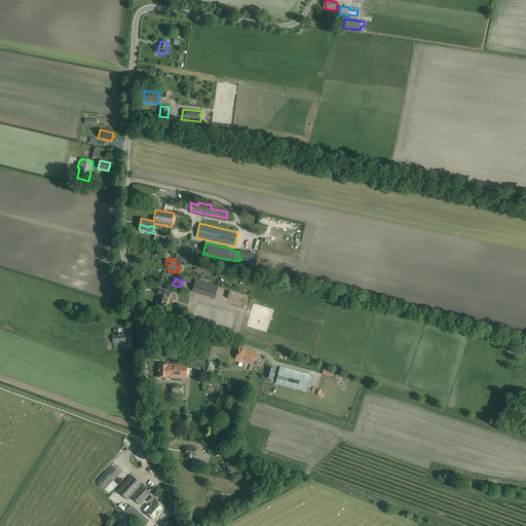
[(195,279),(192,292),(215,299),(219,287),(195,279)]
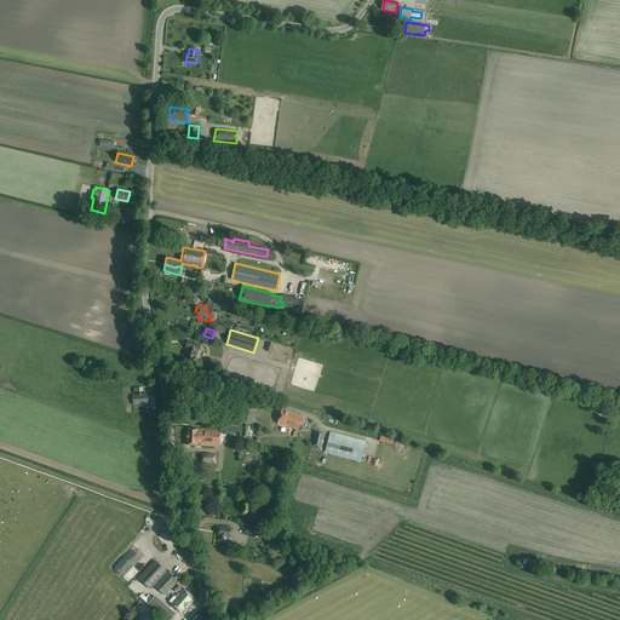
[(195,360),(199,345),(188,342),(187,349),(185,356),(195,360)]
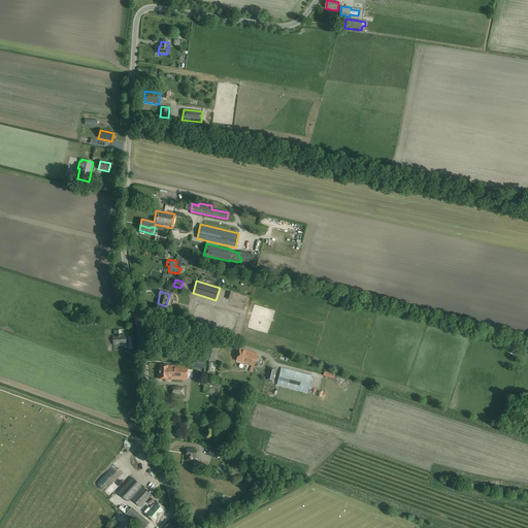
[(113,345),(128,343),(128,350),(136,349),(134,335),(127,335),(127,337),(126,337),(126,335),(112,336),(113,345)]
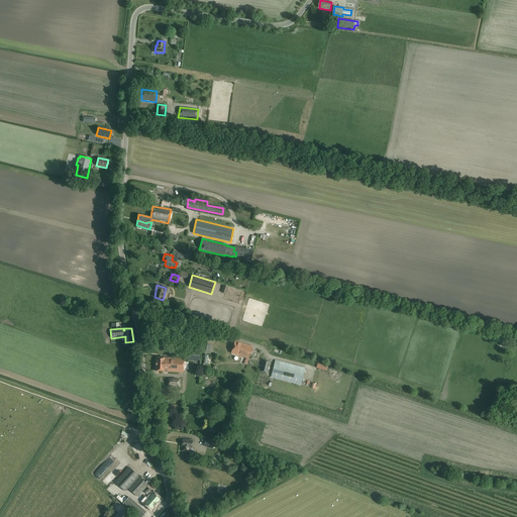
[(233,347),(250,353),(252,347),(235,341),(233,347)]
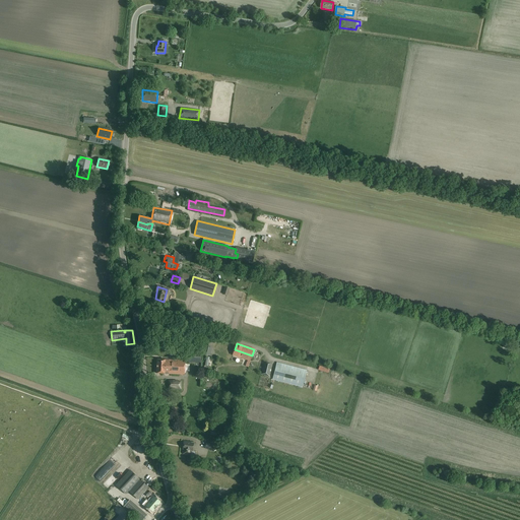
[(252,355),(235,349),(233,355),(250,362),(252,355)]
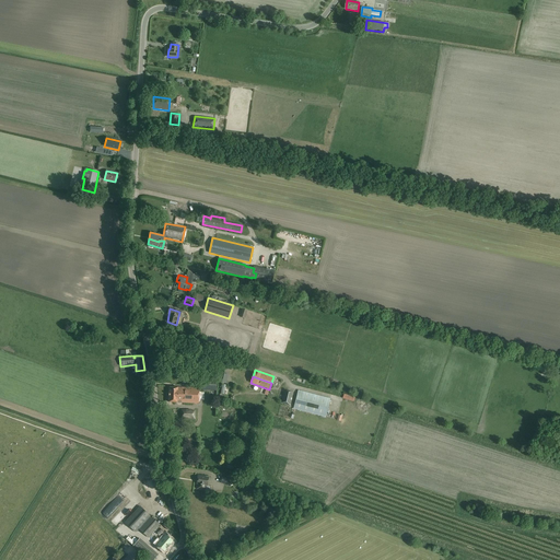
[(170,387),(168,395),(199,396),(199,388),(170,387)]
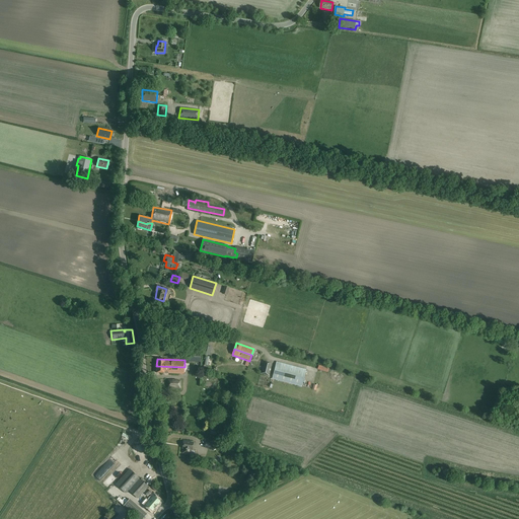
[(264,362),(261,374),(269,376),(272,364),(264,362)]
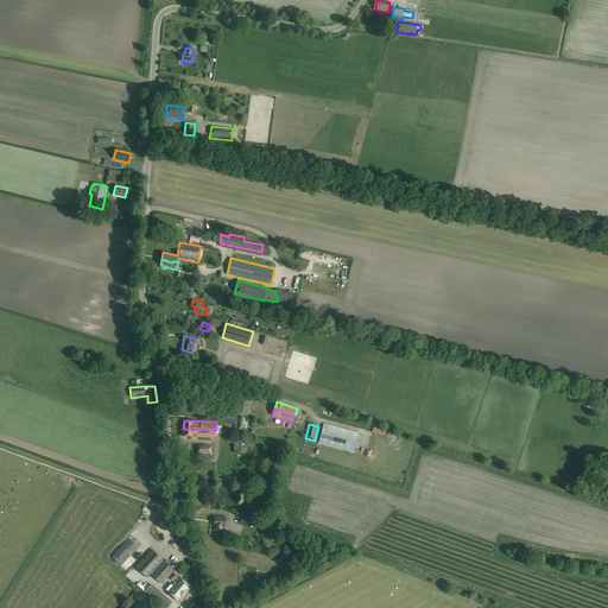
[(324,424),(318,444),(354,454),(359,434),(324,424)]
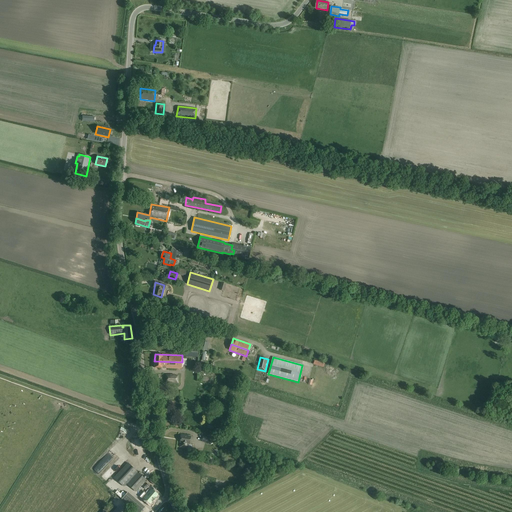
[(165,383),(178,384),(179,375),(166,375),(165,383)]
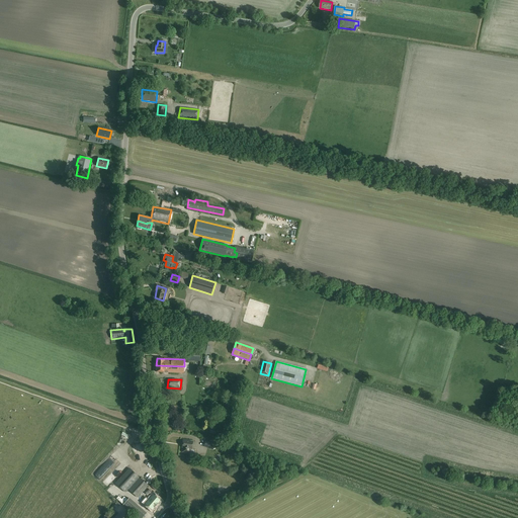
[(183,440),(182,447),(183,448),(182,452),(189,453),(189,449),(191,449),(192,442),(183,440)]
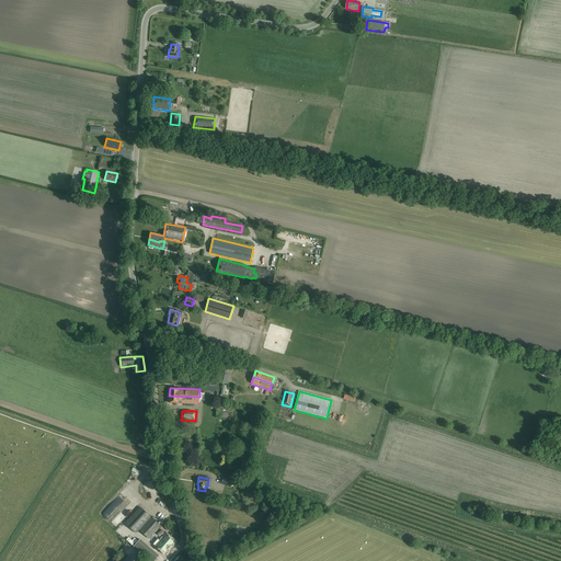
[(232,480),(222,478),(220,484),(230,488),(232,480)]
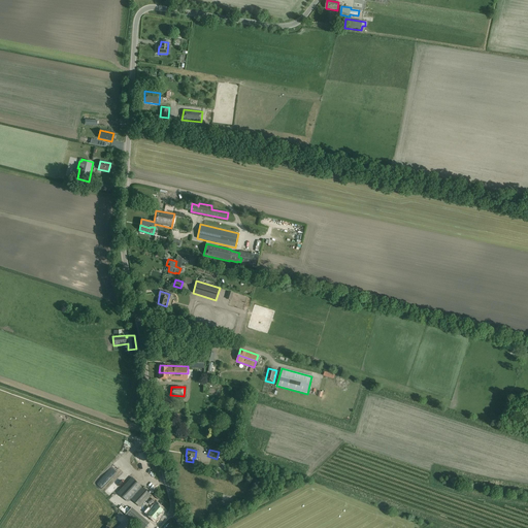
[(143,452),(137,454),(140,466),(146,464),(143,452)]
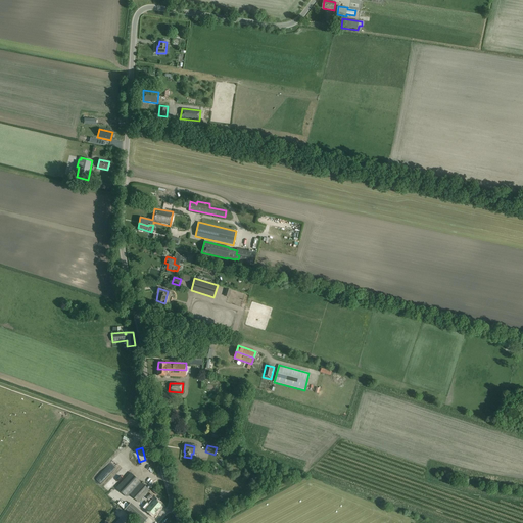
[(116,484),(129,470),(124,466),(111,479),(116,484)]
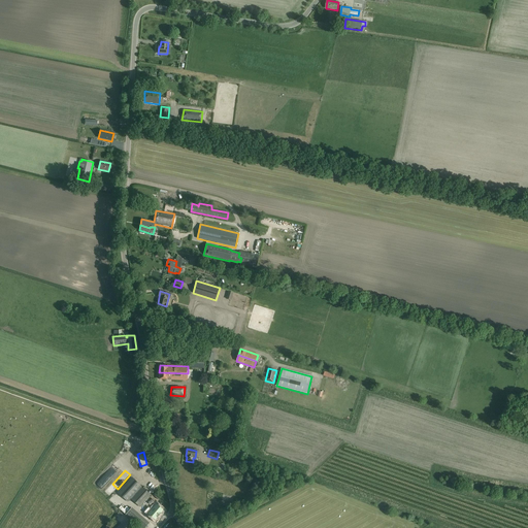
[(128,502),(131,499),(140,507),(151,495),(142,487),(132,477),(118,493),(128,502)]
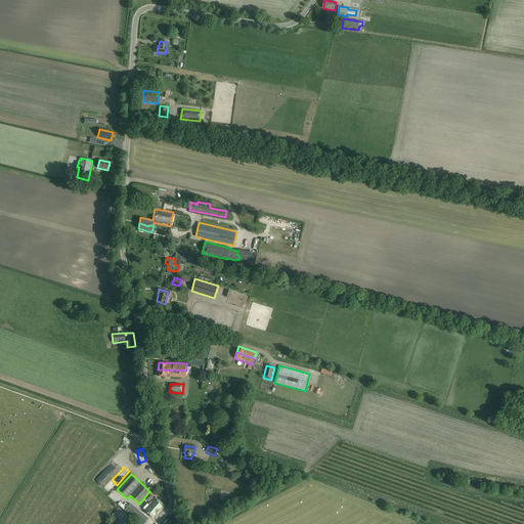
[(141,505),(143,507),(154,496),(151,494),(141,505)]
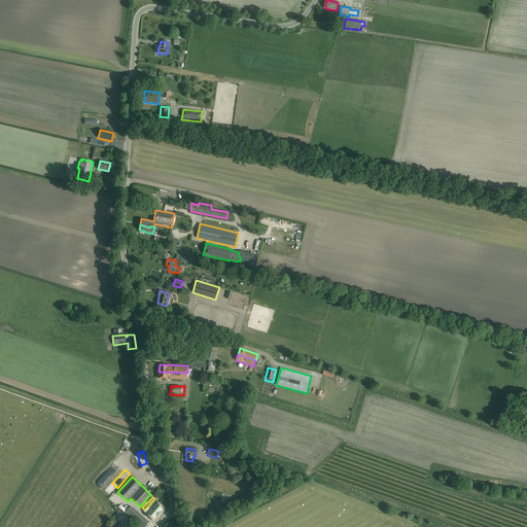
[(148,506),(144,511),(149,515),(150,515),(154,519),(164,510),(162,507),(163,506),(161,504),(160,505),(157,503),(151,510),(148,506)]
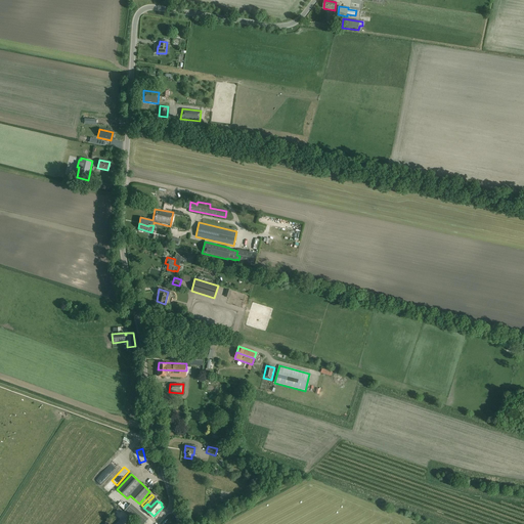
[(143,523),(148,519),(131,504),(124,511),(139,523),(143,523)]
